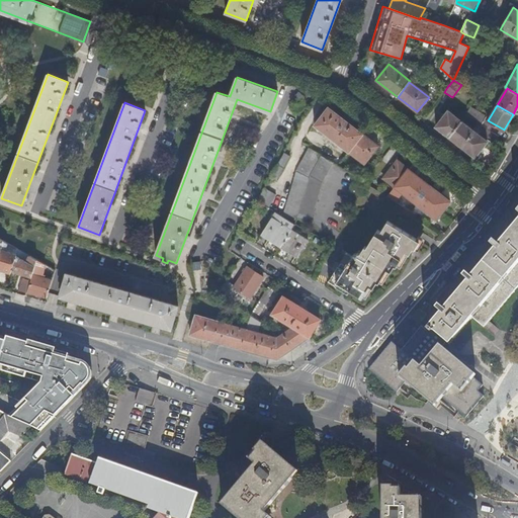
[(348,152),(362,134),(328,107),(315,125),(348,152)]
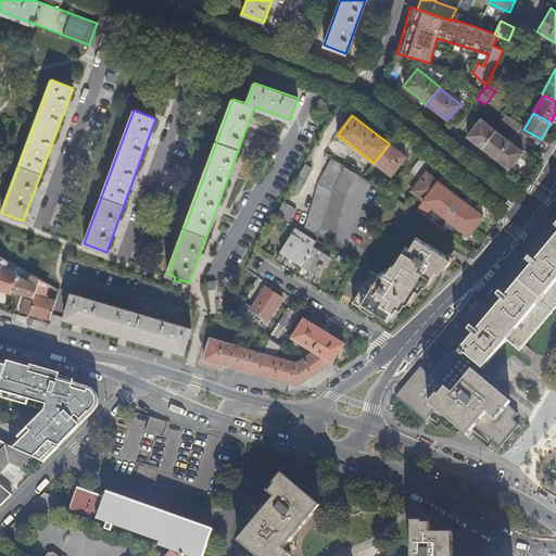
[(515,134),(517,135),(522,125),(505,115),(500,124),(515,134)]
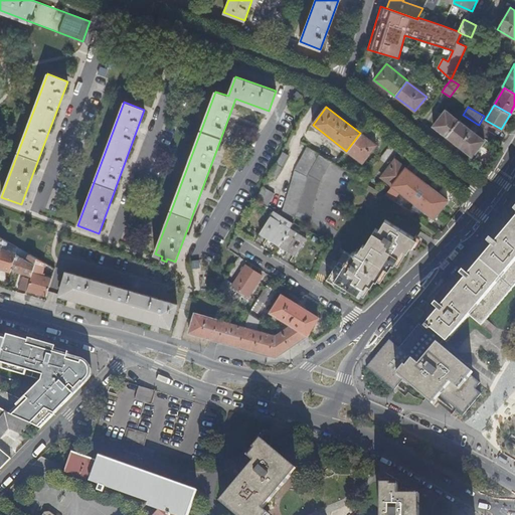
[(434,126),(447,136),(459,120),(446,110),(434,126)]
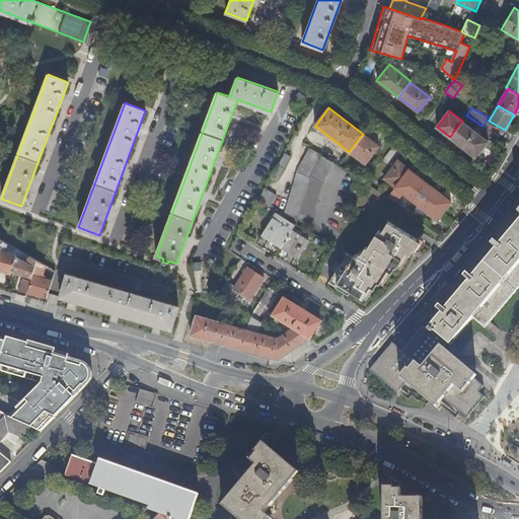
[(450,137),(463,147),(475,131),(462,121),(450,137)]
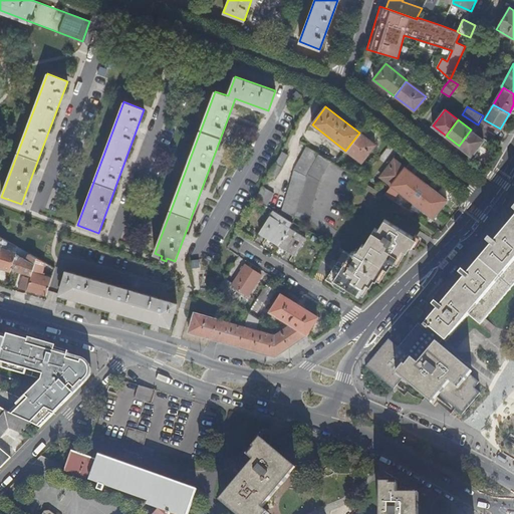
[(490,144),(496,135),(481,126),(477,135),(483,140),(490,144)]
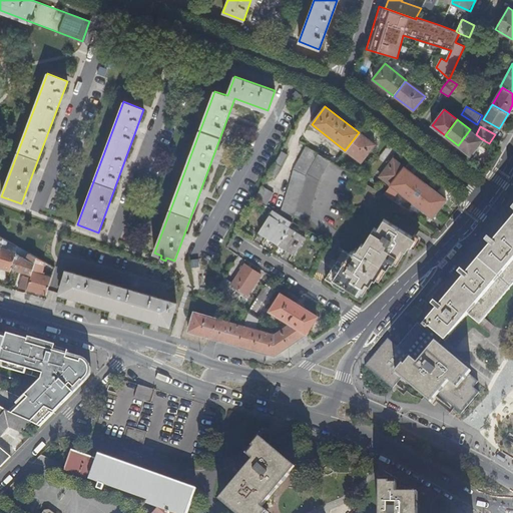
[(470,129),(458,145),(470,155),(482,139),(476,134),(470,129)]
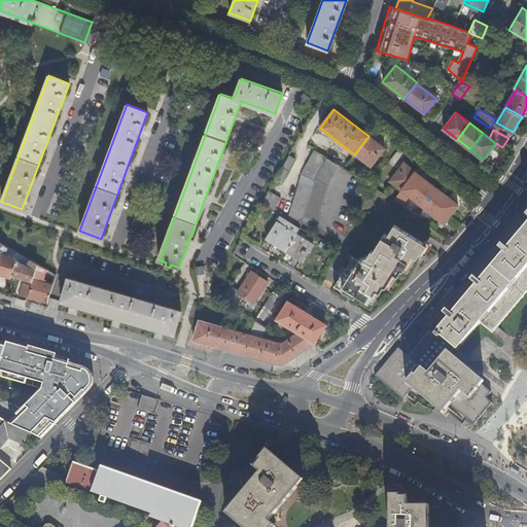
[(385,148),(369,136),(354,154),(371,167),(385,148)]
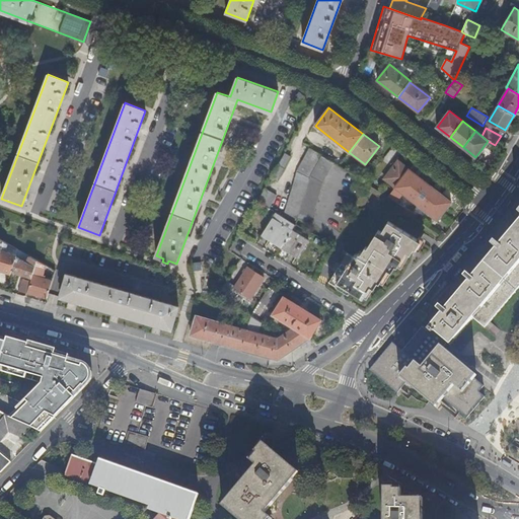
[(297,172),(285,218),(297,220),(298,218),(309,177),(321,156),(310,149),(297,172)]
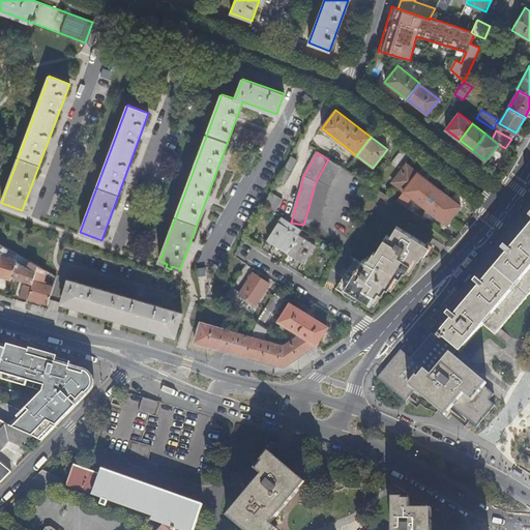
[(296,160),(290,157),(277,182),(284,185),(296,160)]
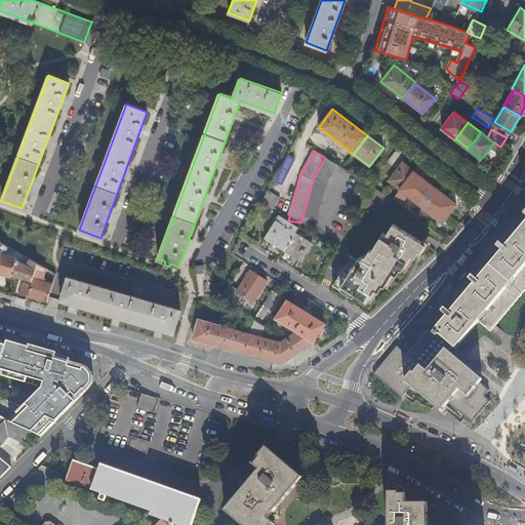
[(313,179),(301,220),(315,225),(327,186),(338,165),(325,158),(313,179)]
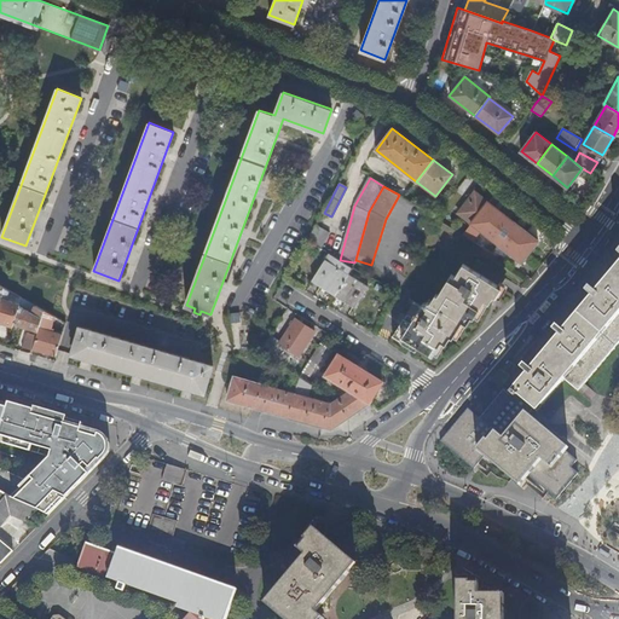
[(472,224),(489,202),(475,191),(458,213),(472,224)]
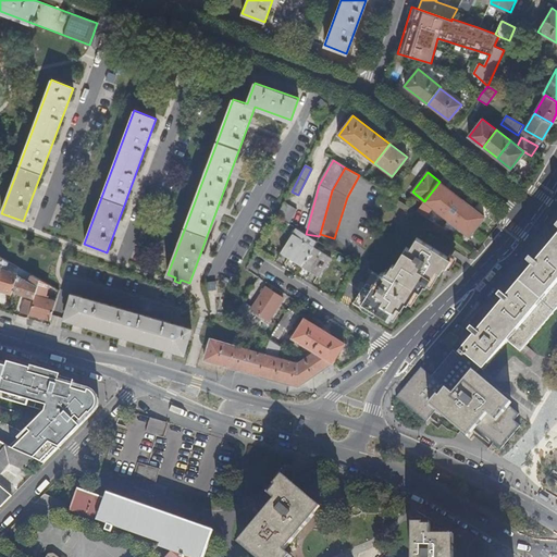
[(484,217),(440,182),(424,201),(418,209),(425,215),(432,207),(469,236),(484,217)]
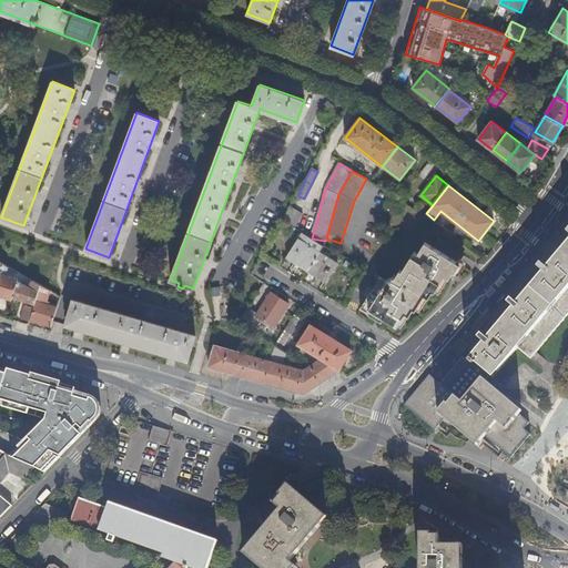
[(303,215),(290,209),(283,221),(296,229),(303,215)]
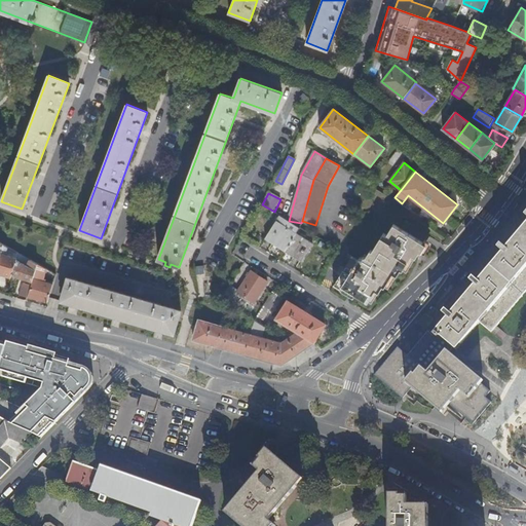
[(265,238),(286,251),(296,233),(300,227),(289,221),(279,216),(265,238)]
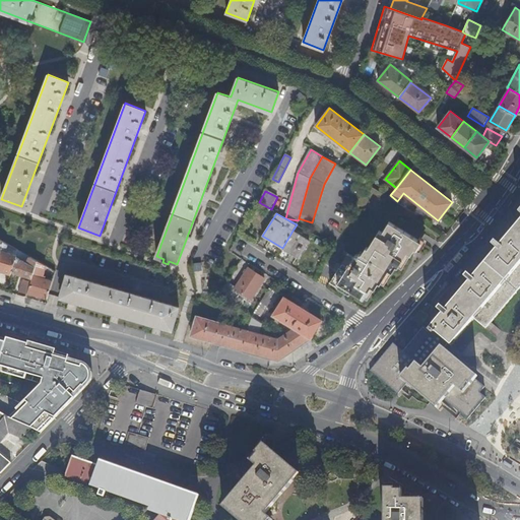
[(427,304),(413,319),(424,326),(433,333),(435,331),(452,345),(458,339),(475,319),(486,328),(519,287),(519,213),(519,214),(519,221),(503,243),(499,240),(493,246),(497,250),(475,275),(471,271),(465,278),(469,282),(448,307),(444,304),(438,311),(428,303),(427,304)]
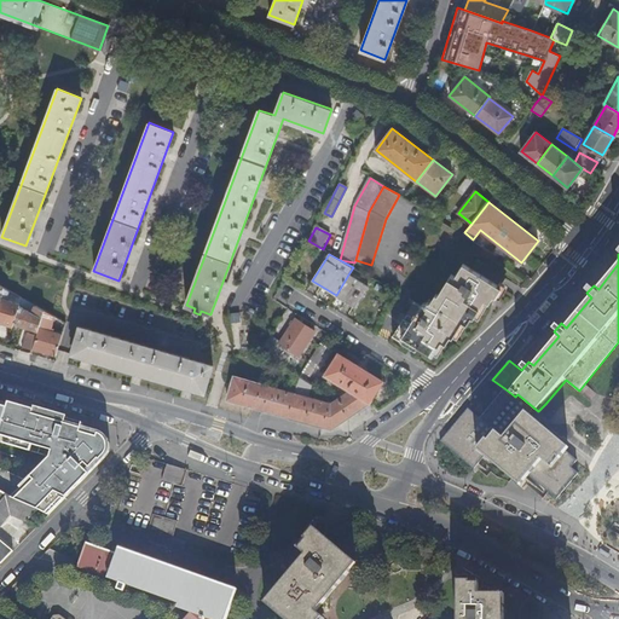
[(487,294),(493,298),(496,299),(502,288),(463,265),(456,277),(452,276),(439,296),(437,294),(432,301),(423,304),(422,306),(415,302),(393,335),(401,340),(403,337),(412,343),(418,335),(422,339),(417,346),(433,356),(443,342),(446,345),(451,337),(453,339),(464,323),(468,325),(472,318),(474,318),(485,301),(489,304),(490,302),(484,299),(487,294)]
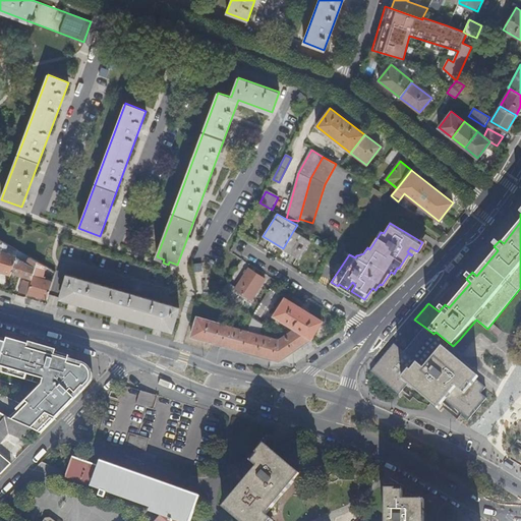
[(293,231),(283,248),(299,258),(309,242),(293,231)]
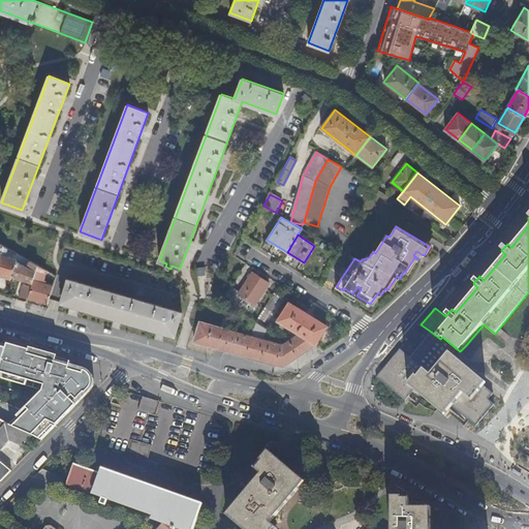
[(0,275),(1,276),(10,279),(11,277),(17,260),(19,254),(16,253),(13,258),(7,256),(6,253),(8,248),(3,246),(0,255),(0,275)]
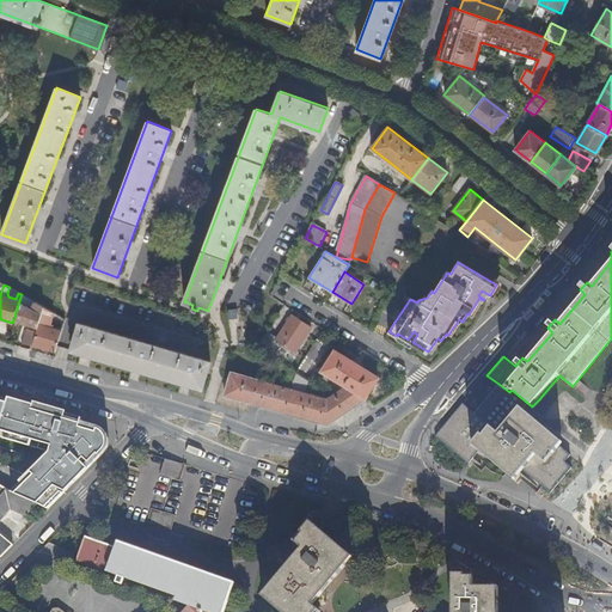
[(18,293),(10,287),(7,293),(8,297),(16,299),(18,293)]
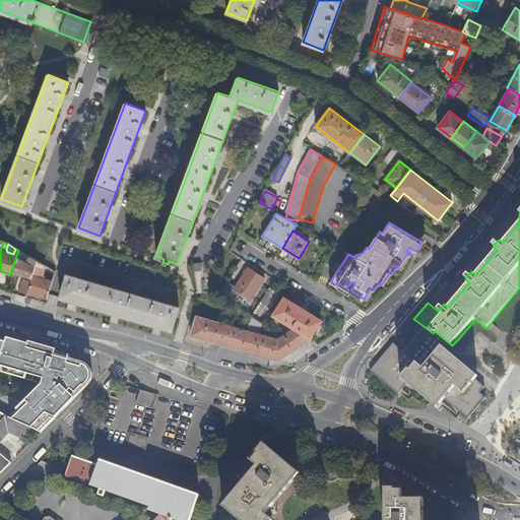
[(29,256),(18,250),(16,256),(26,262),(29,256)]
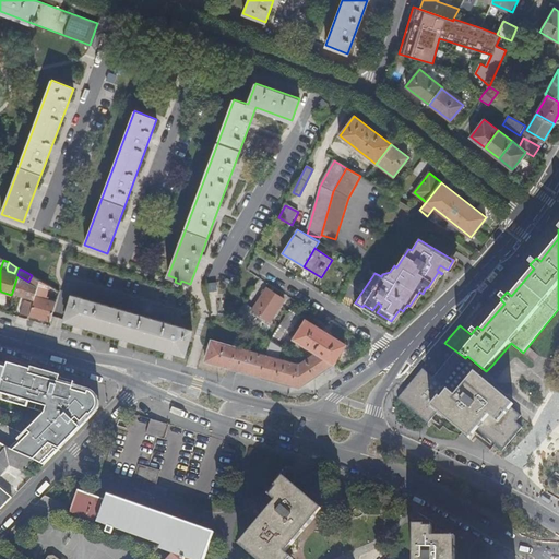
[(18,275),(12,293),(34,299),(40,281),(32,275),(28,282),(18,275)]
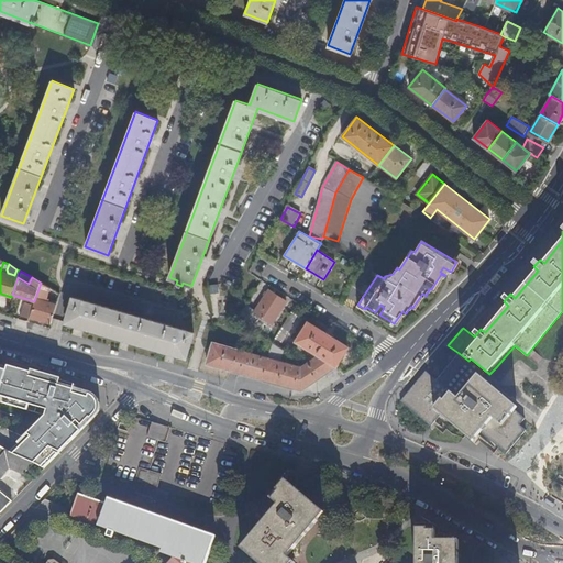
[(33,305),(30,317),(51,323),(56,306),(45,301),(50,287),(41,283),(34,301),(33,305)]
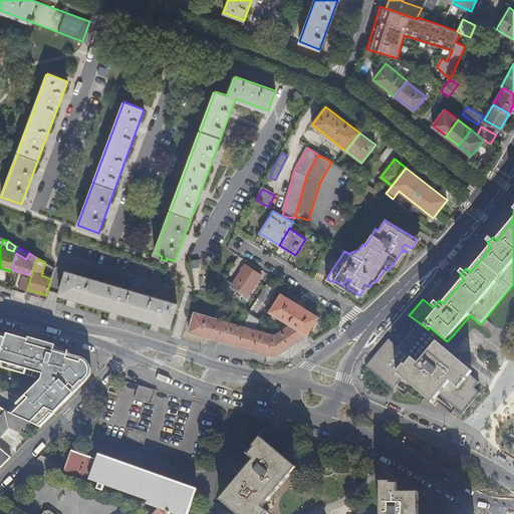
[(234,284),(224,278),(217,291),(229,299),(236,289),(248,297),(261,275),(245,265),(234,284)]
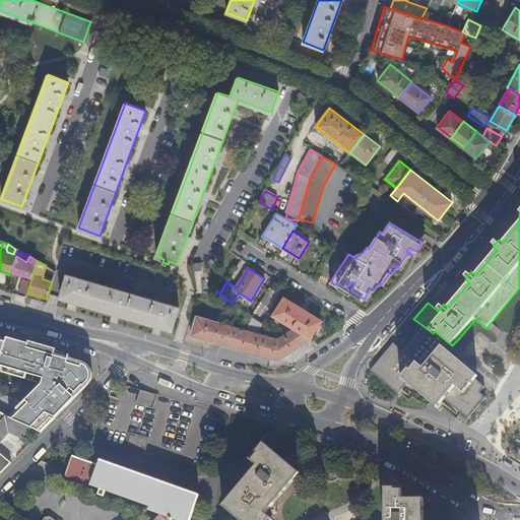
[(179,306),(67,274),(60,298),(172,329),(179,306)]
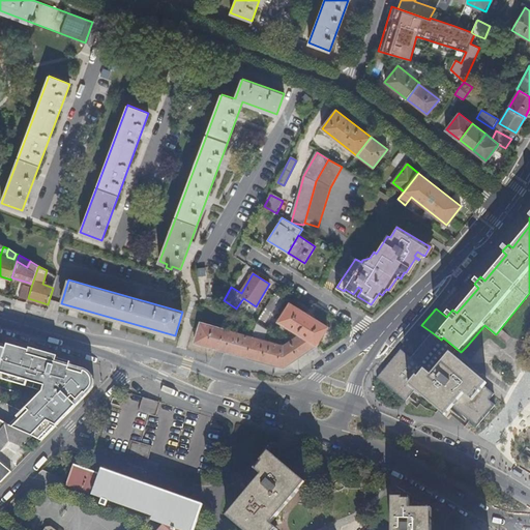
[(24,285),(20,297),(27,300),(28,298),(31,287),(24,285)]
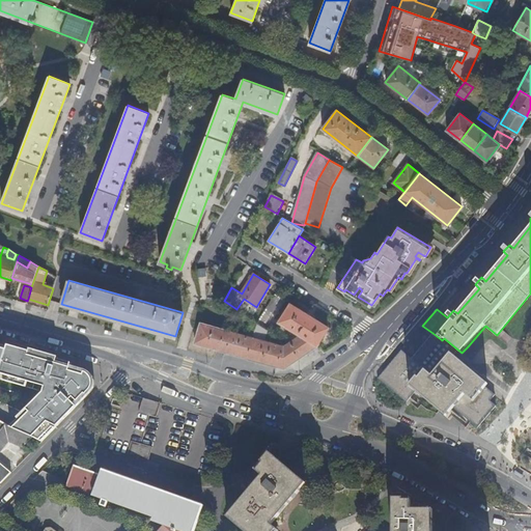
[(359,287),(354,295),(358,297),(362,290),(359,287)]
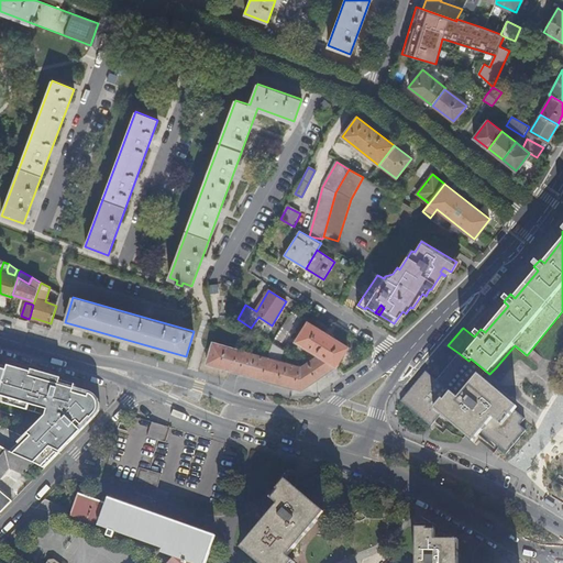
[(290,312),(273,342),(280,346),(299,317),(290,312)]
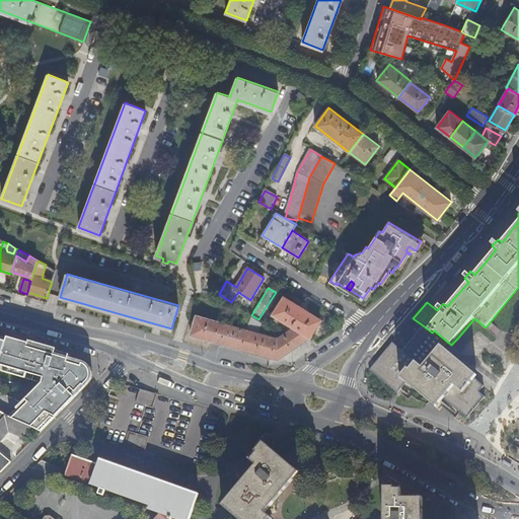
[(278,339),(276,338),(270,357),(278,360),(309,338),(311,336),(310,335),(320,319),(284,297),(273,314),(286,321),(286,320),(293,324),(294,327),(278,339)]
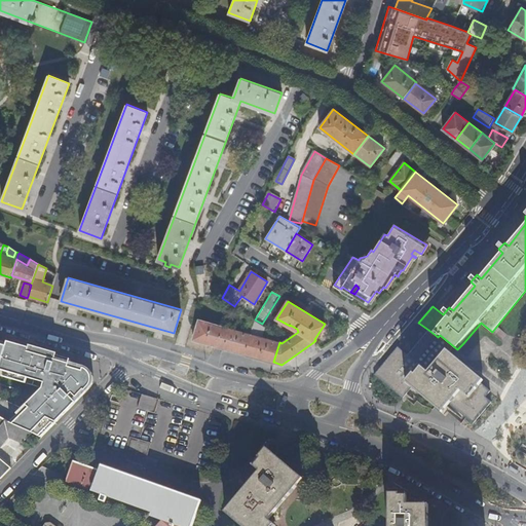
[(214,345),(226,328),(198,320),(193,340),(214,345)]
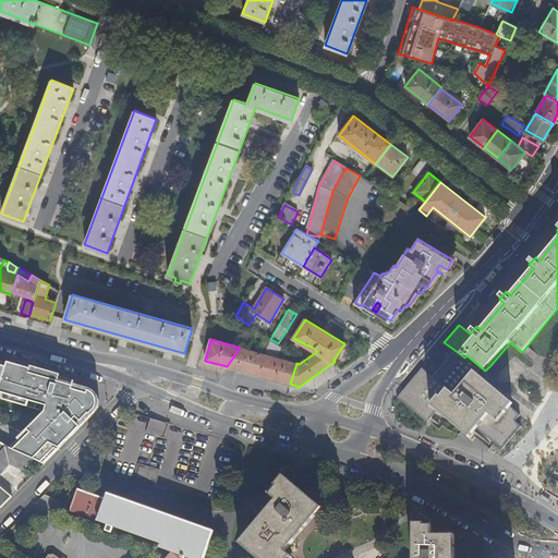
[(281,347),(269,339),(267,344),(258,375),(290,384),(296,363),(278,358),(281,347)]
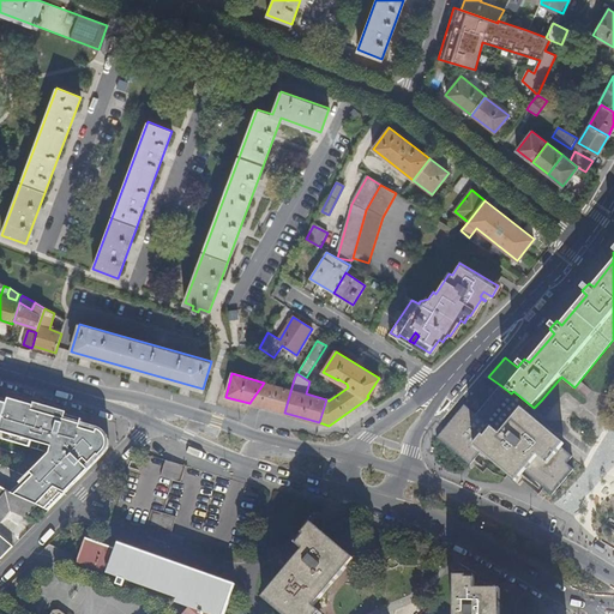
[(284,413),(294,379),(288,378),(284,389),(264,383),(250,403),(284,413)]
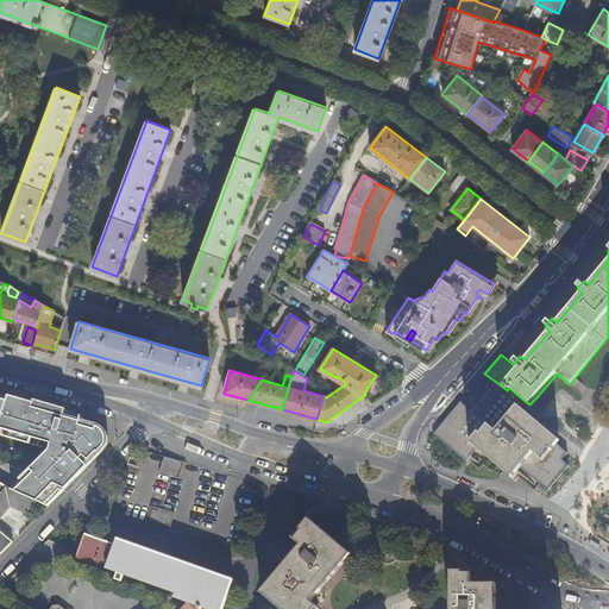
[(472,410),(460,402),(433,434),(466,462),(477,450),(478,450),(514,410),(558,446),(529,475),(542,485),(550,491),(571,466),(564,460),(570,454),(569,453),(559,444),(562,441),(554,437),(523,410),(525,408),(527,405),(528,407),(529,406),(529,405),(509,388),(507,390),(496,382),(496,383),(472,410)]
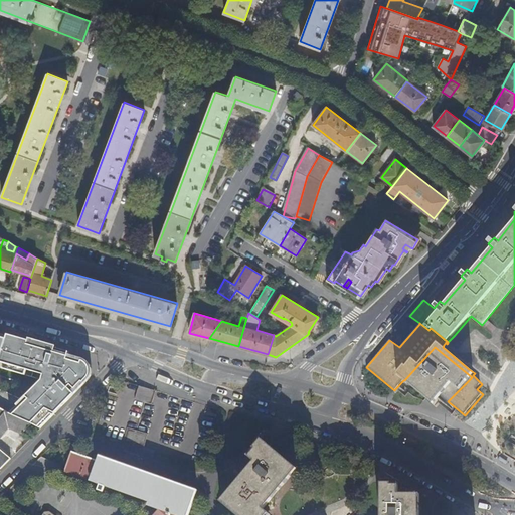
[(32,424),(41,428),(89,379),(90,379),(91,373),(91,369),(90,367),(89,364),(86,361),(81,359),(78,358),(77,360),(66,356),(67,352),(60,350),(59,353),(46,349),(47,346),(30,341),(6,334),(6,336),(0,334),(0,361),(4,363),(3,368),(32,376),(33,371),(42,374),(41,379),(25,395),(26,397),(9,413),(32,424)]
